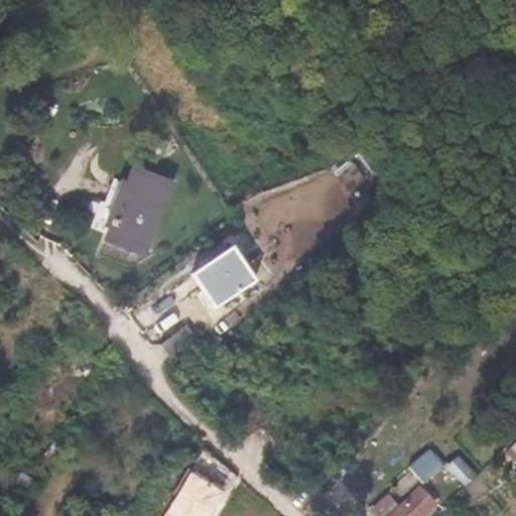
[(115,96),(122,90),(116,81),(109,87),(115,96)]
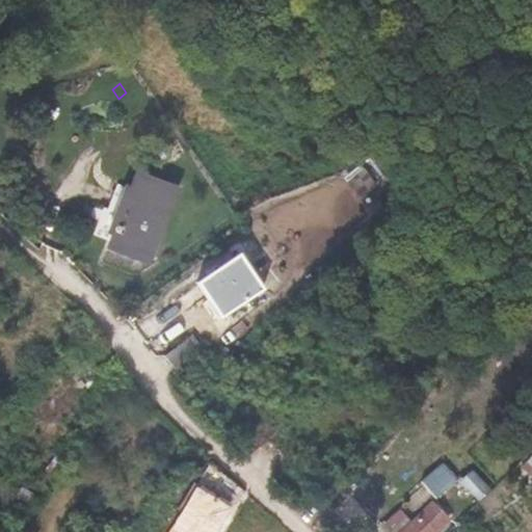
[(148,262),(176,188),(136,174),(130,189),(126,187),(109,232),(114,234),(109,247),(148,262)]
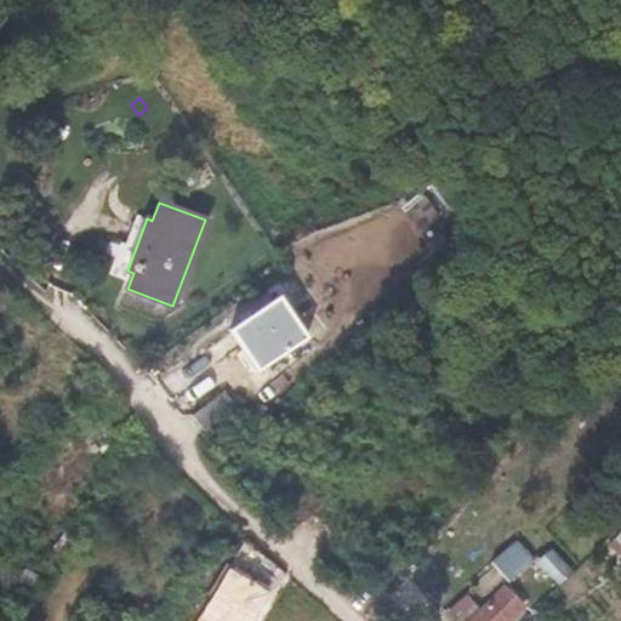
[(6,221),(3,221),(0,232),(0,233),(10,235),(12,222),(6,221)]
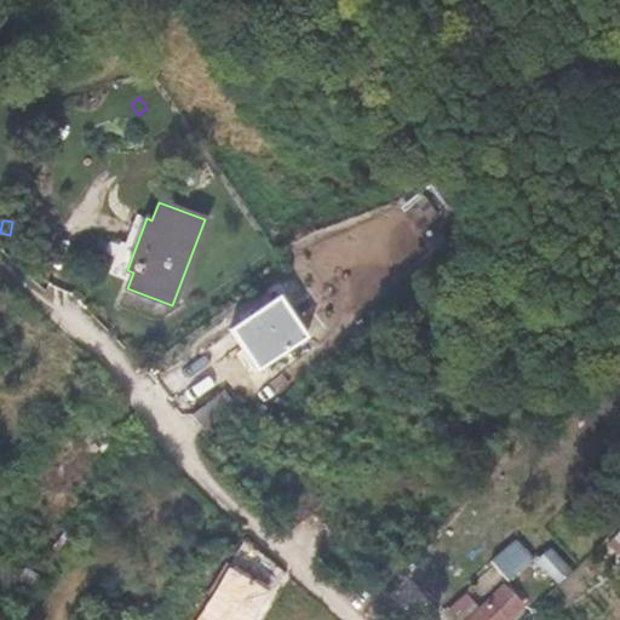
[(306,337),(279,296),(228,329),(256,371),(306,337)]
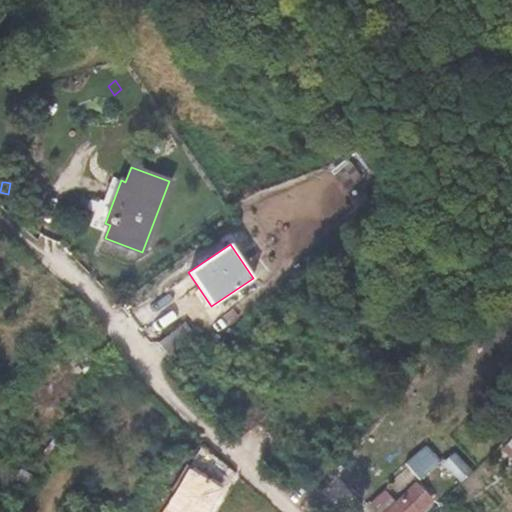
[(168,356),(195,336),(185,322),(158,342),(168,356)]
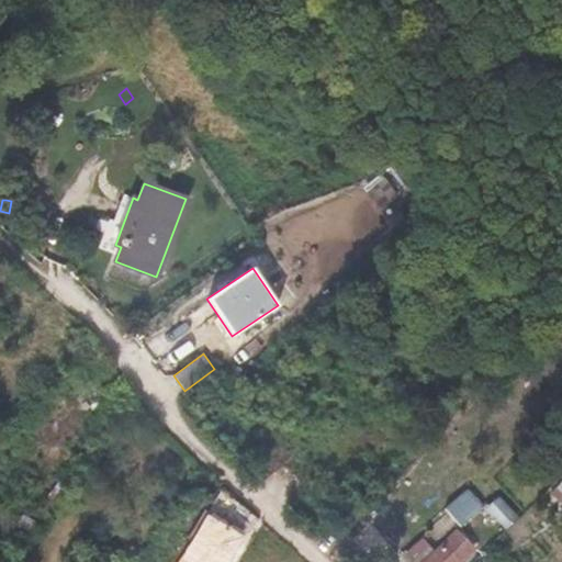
[(461,526),(483,506),(468,490),(446,509),(461,526)]
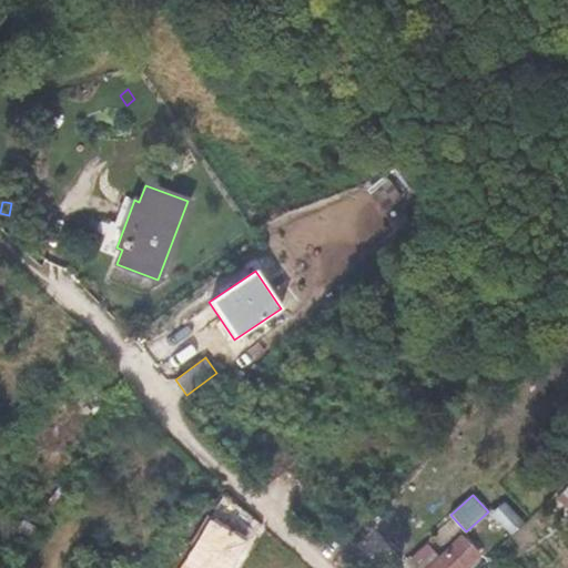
[(240,505),(224,496),(183,564),(190,567),(198,567),(199,567),(230,567),(244,544),(225,533),(240,505)]
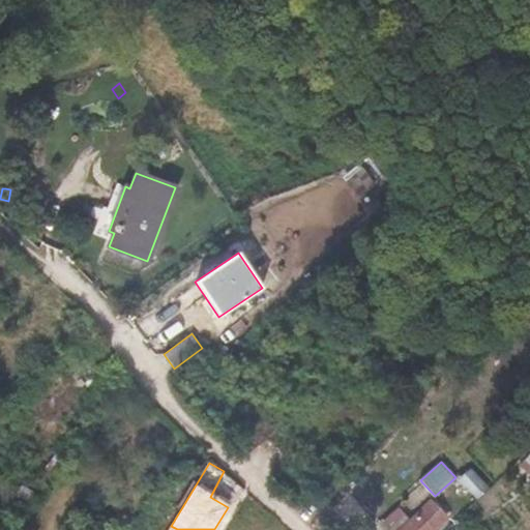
[(488,489),(471,470),(459,481),(464,487),(466,486),(477,498),(488,489)]
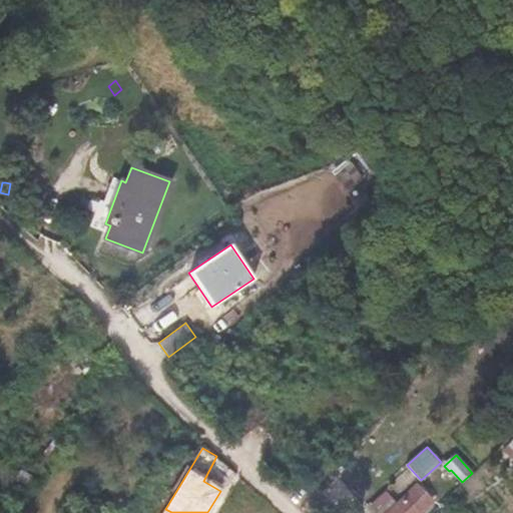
[(419,512),(432,501),(417,485),(386,512),(419,512)]
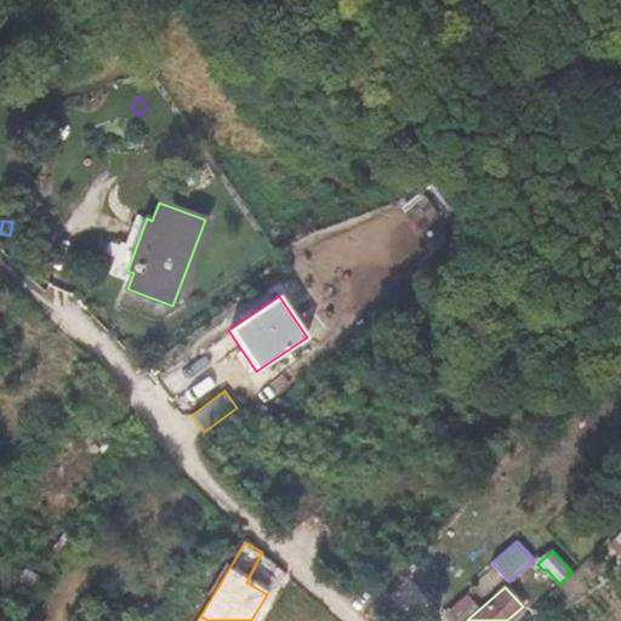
[(465,594),(445,611),(454,620),(461,620),(477,609),(465,594)]
